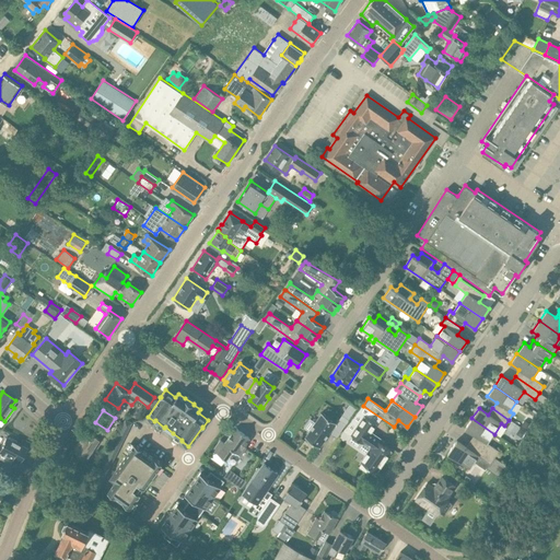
[(384,442),(371,432),(376,424),(357,410),(340,434),(348,440),(350,435),(363,444),(363,443),(370,448),(361,463),(362,464),(360,467),(366,471),(369,468),(376,473),(392,451),(382,444),(384,442)]
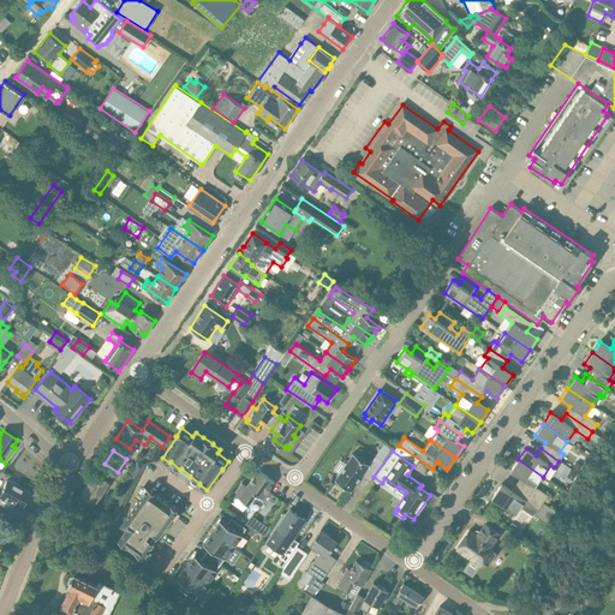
[(369,464),(353,453),(335,479),(351,490),(363,473),(370,478),(378,465),(371,460),(369,464)]
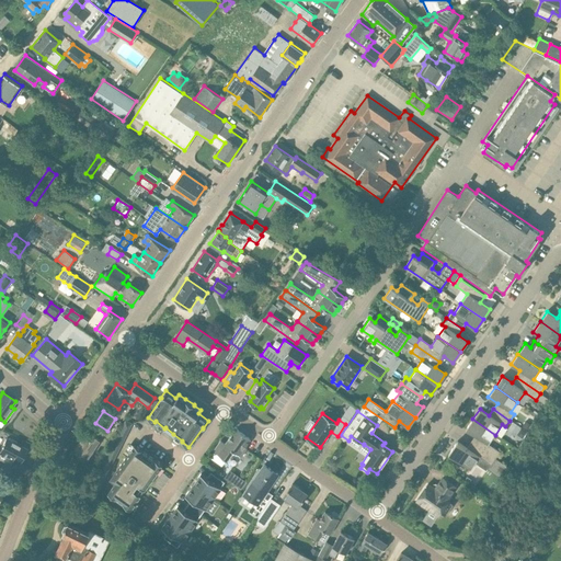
[(495,435),(472,419),(466,430),(474,436),(471,442),(507,467),(508,467),(495,458),(500,453),(489,445),(495,435)]
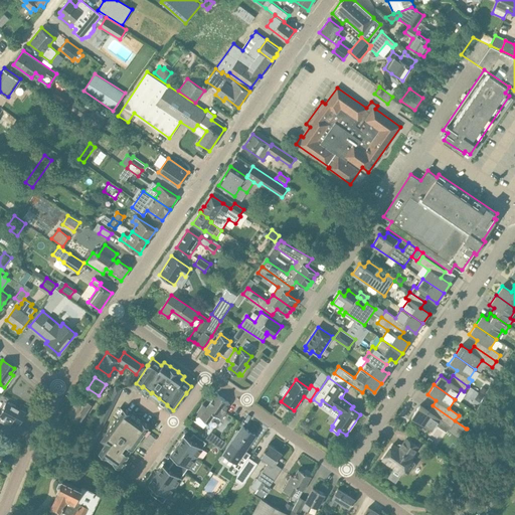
[(214,413),(221,418),(226,411),(224,409),(230,403),(216,393),(206,406),(202,403),(195,412),(208,422),(214,413)]
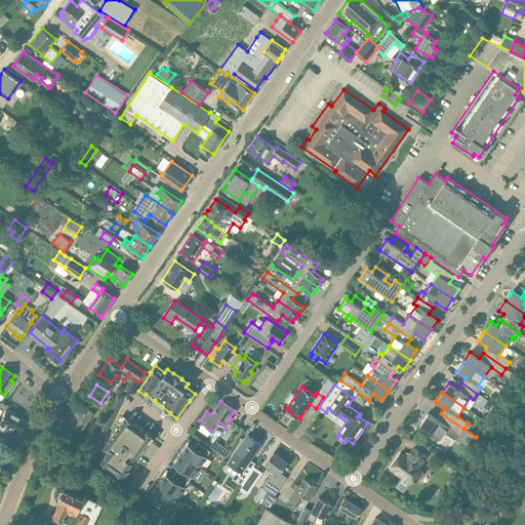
[(80,433),(83,428),(93,411),(81,403),(70,419),(77,425),(74,429),(80,433)]
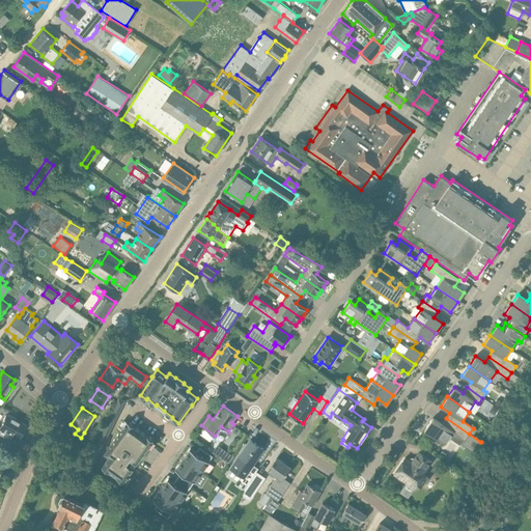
[(16,418),(8,415),(8,416),(6,415),(0,425),(0,435),(9,440),(12,435),(18,438),(25,424),(16,419),(16,418)]
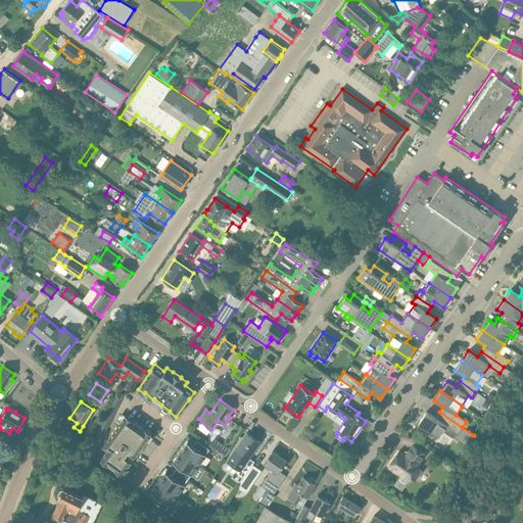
[(101,423),(107,425),(113,414),(107,411),(101,423)]
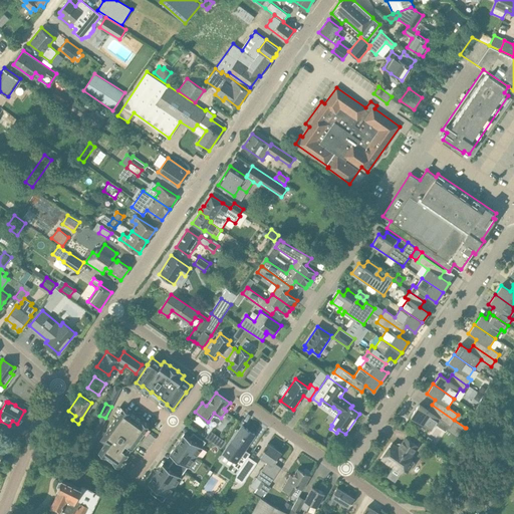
[(440,419),(449,426),(447,430),(460,439),(465,428),(432,405),(428,410),(419,405),(411,417),(415,419),(413,422),(425,431),(427,428),(431,431),(440,419)]
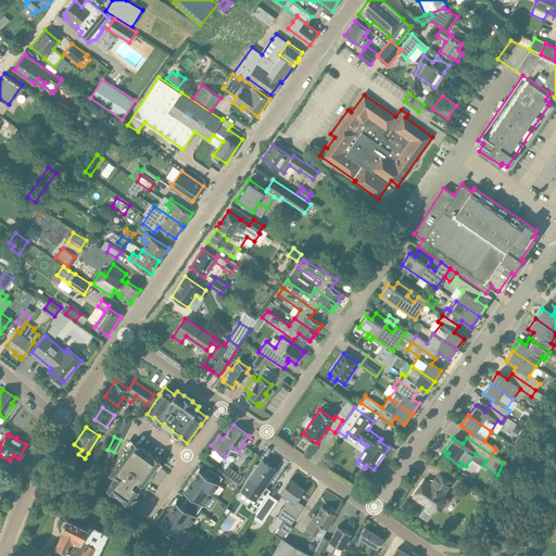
[(153,456),(140,446),(140,445),(134,441),(110,474),(115,478),(108,489),(114,493),(123,498),(123,500),(129,504),(139,490),(142,484),(143,484),(161,460),(154,455),(153,456)]
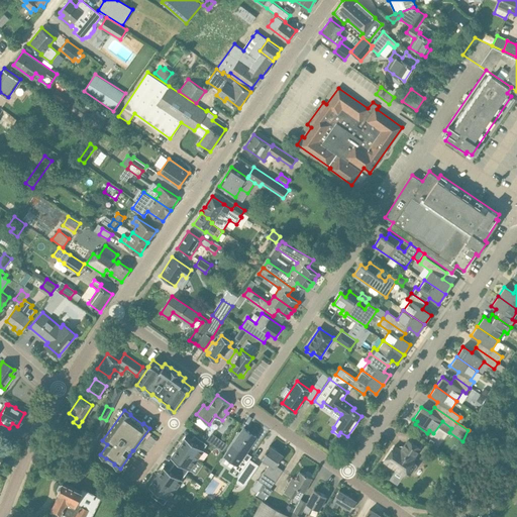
[(301,424),(298,429),(305,434),(308,429),(301,424)]
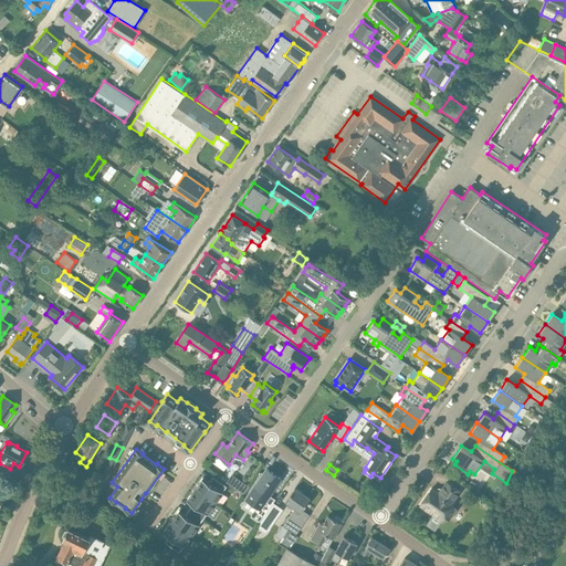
[(262,516),(274,499),(269,494),(281,478),(266,469),(245,499),(258,507),(255,511),(262,516)]
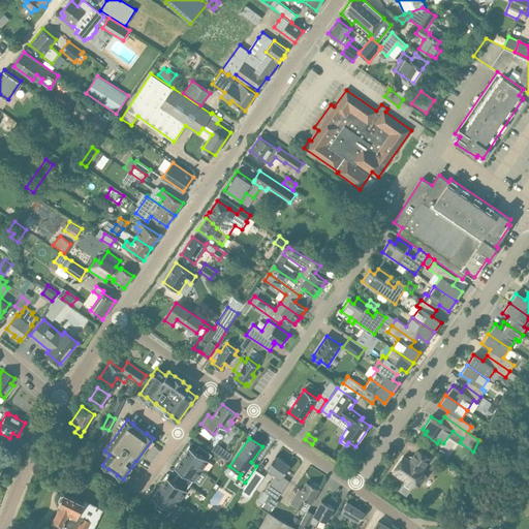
[(217,442),(211,449),(227,462),(232,454),(217,442)]
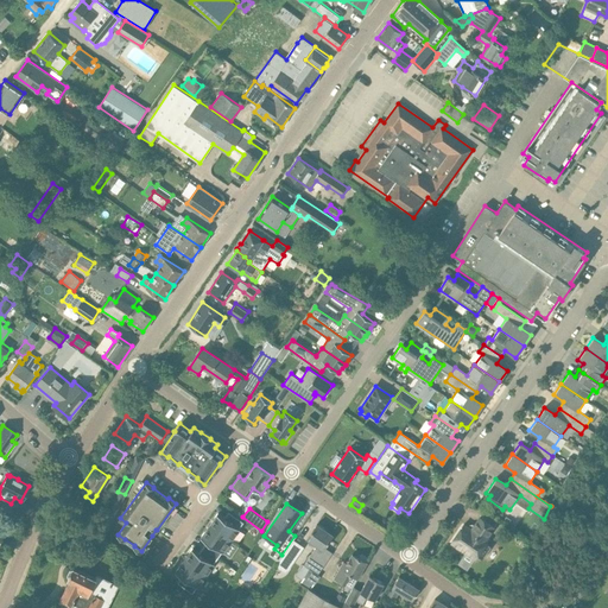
[(209,525),(232,540),(240,529),(239,529),(244,523),(229,512),(225,518),(217,513),(209,525)]
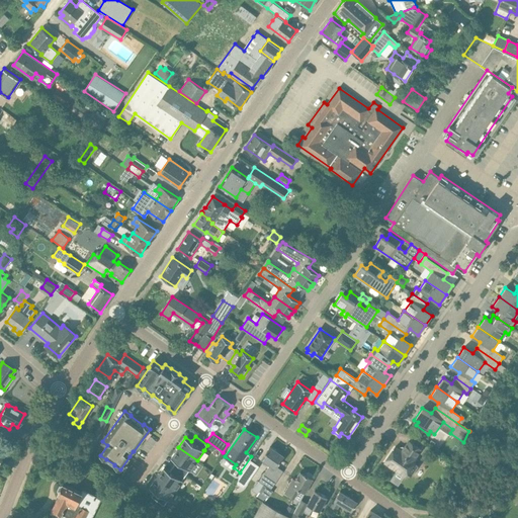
[(402,447),(400,447),(399,449),(395,447),(384,462),(405,477),(407,473),(411,477),(418,466),(413,463),(415,461),(414,459),(421,449),(409,441),(404,448),(402,447)]
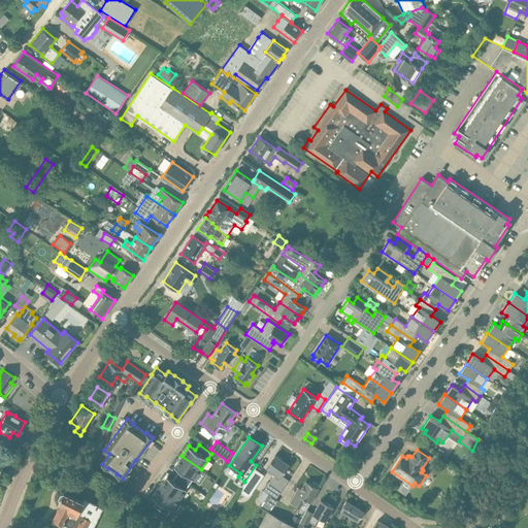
[(269,482),(282,491),(289,480),(282,475),(289,464),(275,455),(267,467),(275,472),(269,482)]
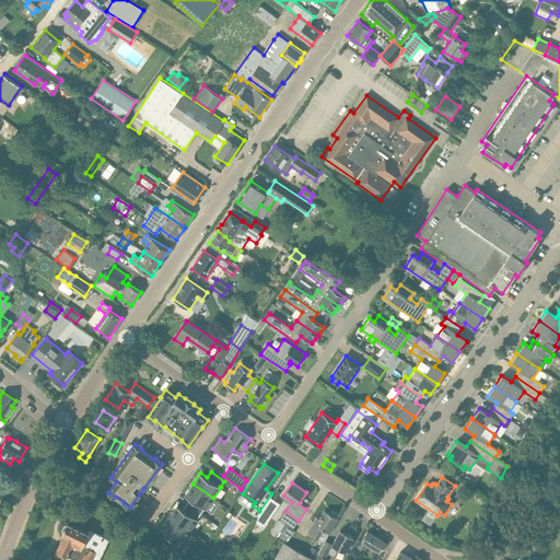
[(187,503),(201,514),(205,509),(206,509),(213,498),(193,483),(185,494),(191,499),(187,503)]
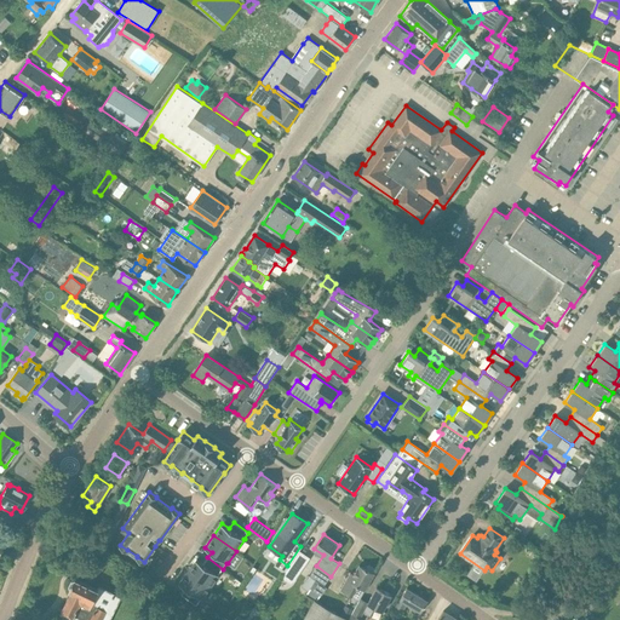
[(310,557),(299,550),(281,577),(292,583),(310,557)]
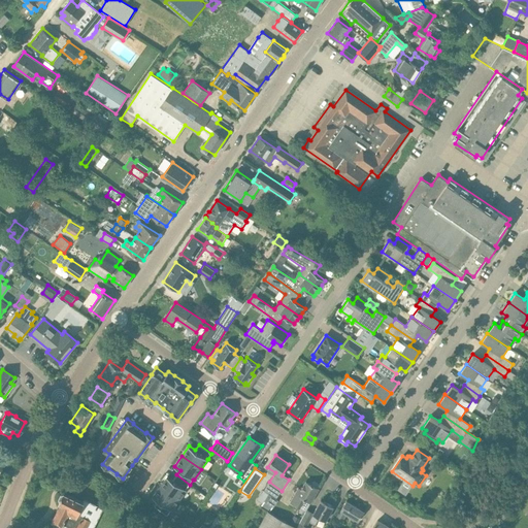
[(160,486),(179,500),(187,490),(186,489),(190,485),(176,474),(173,480),(167,475),(160,486)]
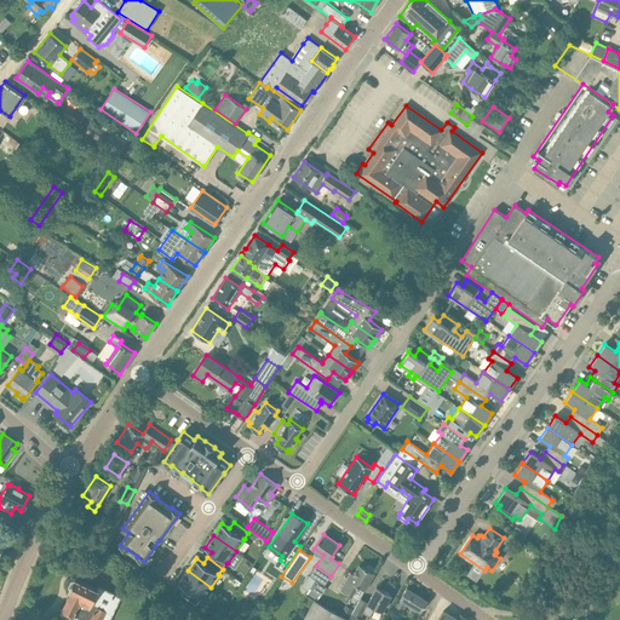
[(366,568),(360,564),(354,574),(350,572),(340,590),(352,596),(357,586),(365,590),(374,573),(373,572),(374,569),(374,567),(369,564),(368,566),(366,568)]
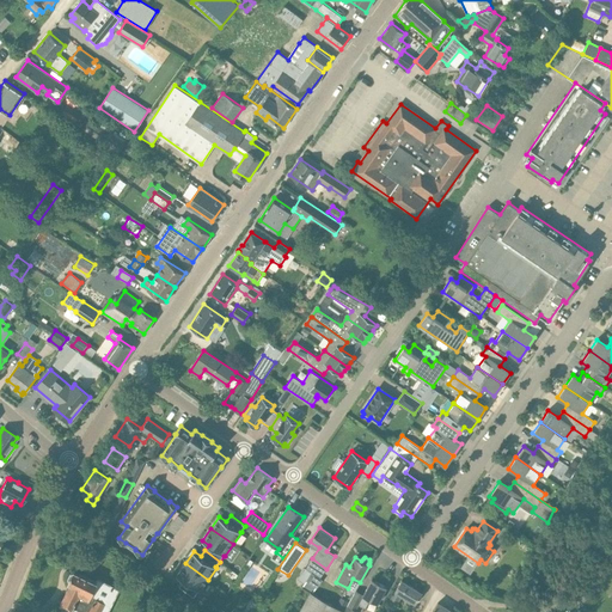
[(320,577),(326,569),(312,558),(306,568),(320,577)]
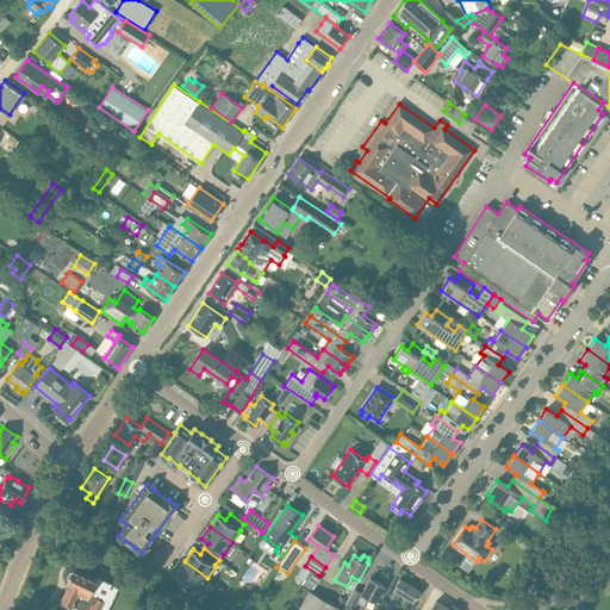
[(199,589),(207,578),(185,561),(176,573),(182,578),(179,584),(193,595),(198,589),(199,589)]
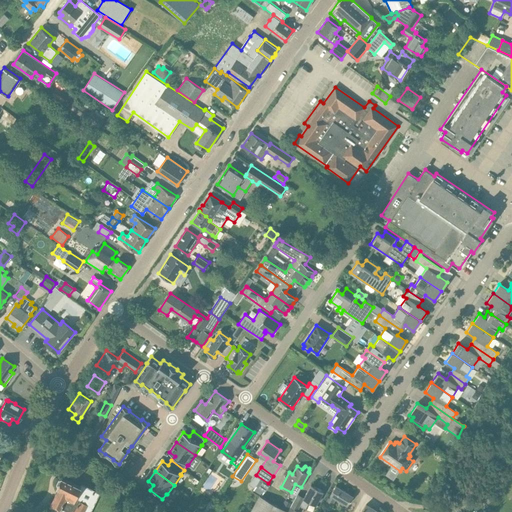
[(81,486),(63,477),(61,479),(59,480),(57,483),(58,486),(57,487),(59,488),(50,506),(60,510),(64,501),(77,507),(74,511),(84,511),(88,505),(94,508),(101,493),(82,483),(81,486)]
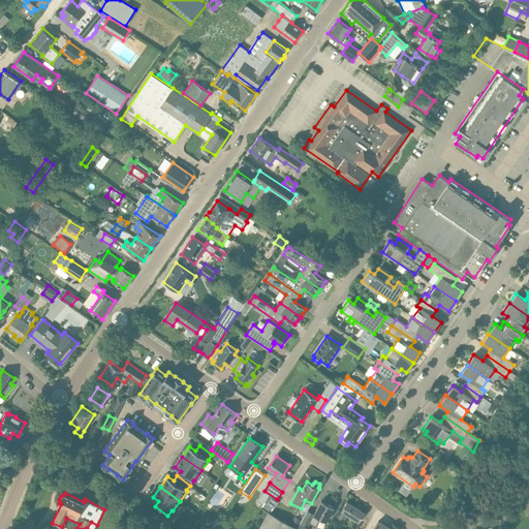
[(321,500),(314,514),(308,509),(297,528),(309,528),(310,528),(308,527),(310,523),(316,526),(320,518),(327,521),(334,507),(321,500)]
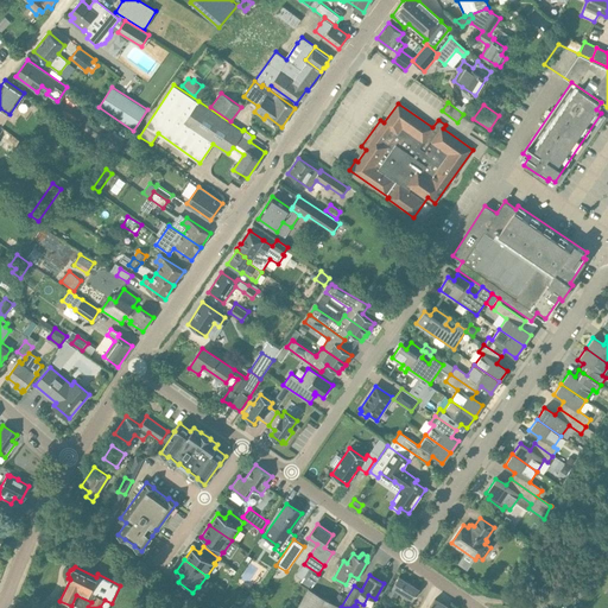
[(399,576),(392,587),(386,597),(393,602),(399,591),(413,600),(419,589),(399,576)]
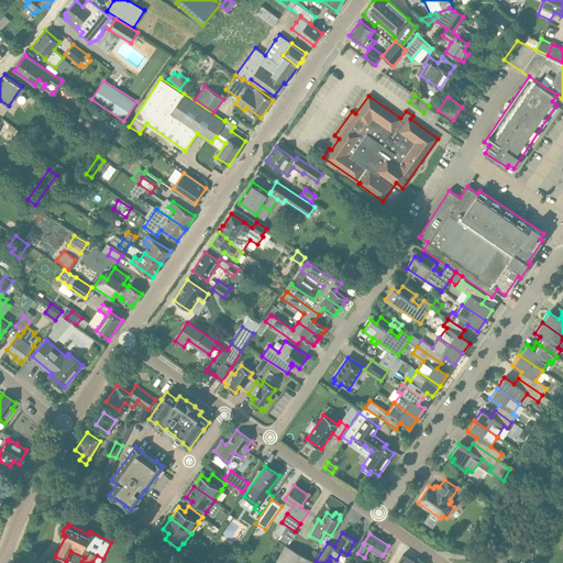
[(315,562),(316,562),(309,558),(285,544),(274,562),(315,562)]
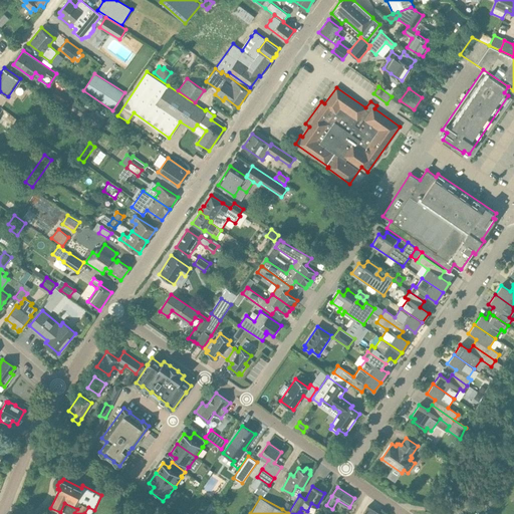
[(293,505),(287,502),(282,509),(288,513),(293,505)]
